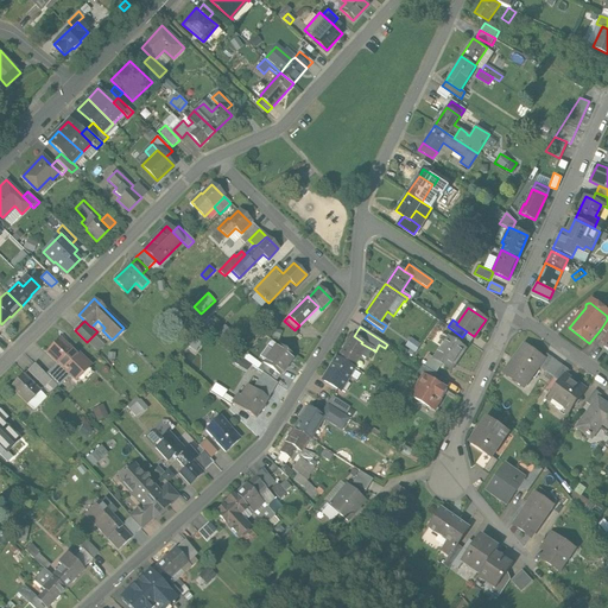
[(354,336),(352,335),(346,346),(346,344),(337,358),(354,368),(361,356),(366,360),(372,349),(361,343),(362,342),(354,336)]
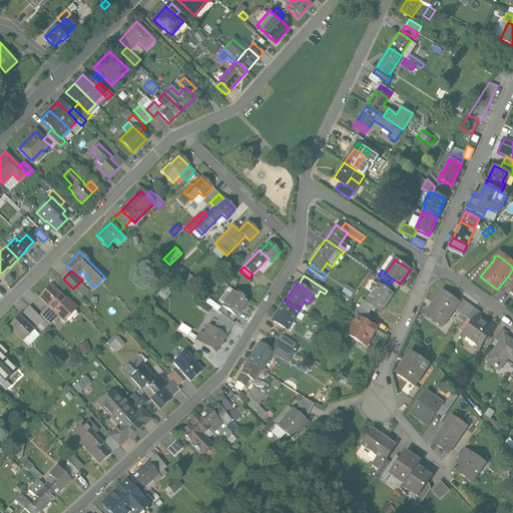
[(379,284),(366,302),(373,307),(381,313),(393,294),(379,284)]
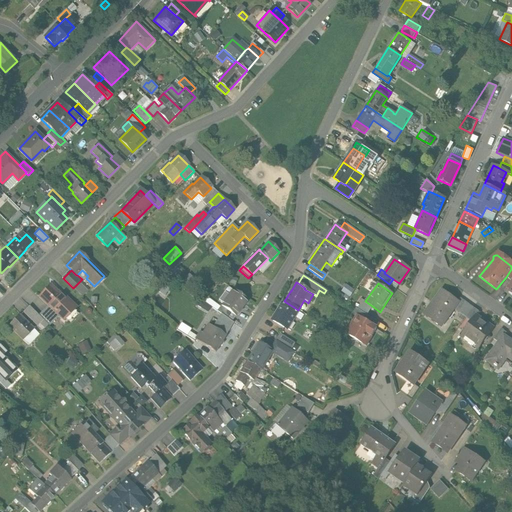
[(354,290),(346,284),(341,292),(345,294),(343,297),(348,300),(354,290)]
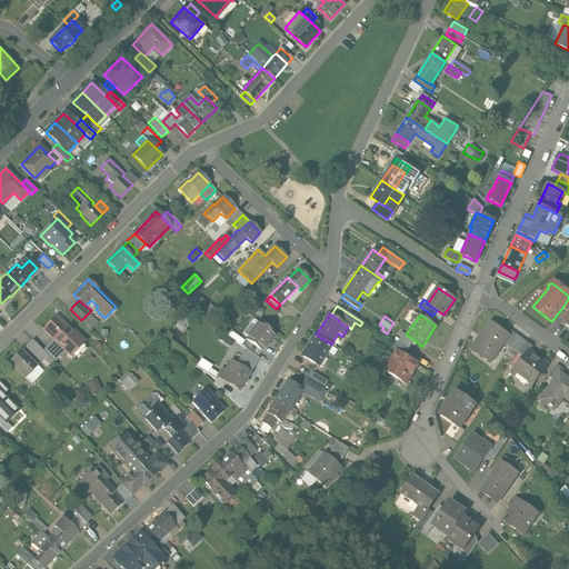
[(72,332),(58,317),(46,329),(56,339),(66,350),(70,355),(85,341),(75,330),(72,332)]
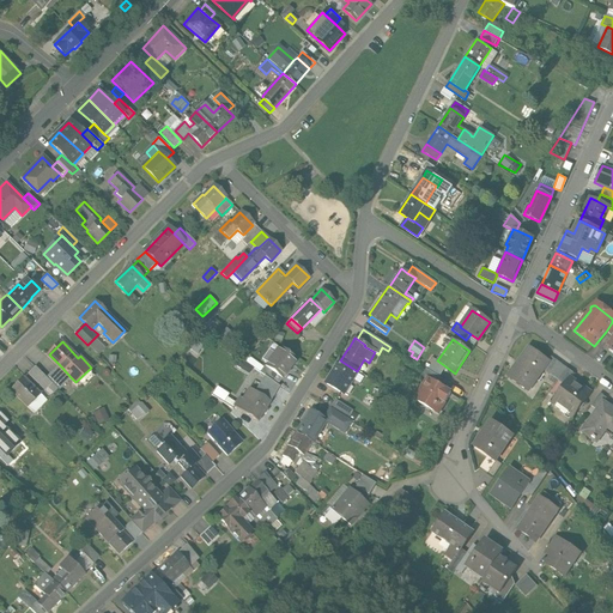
[(296,359),(279,346),(265,366),(283,378),(296,359)]
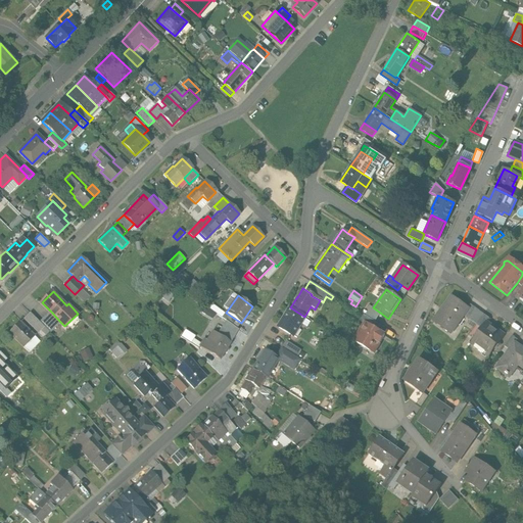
[(468,308),(450,296),(433,320),(450,333),(464,316),(468,310),(468,308)]
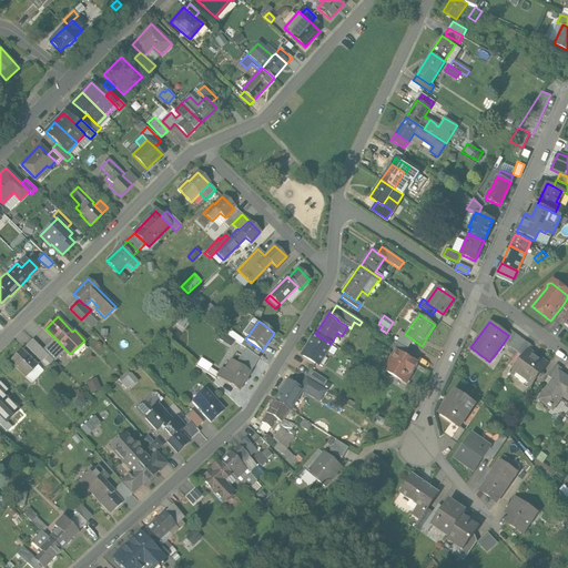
[(524,342),(510,332),(508,335),(508,336),(504,343),(516,353),(524,342)]
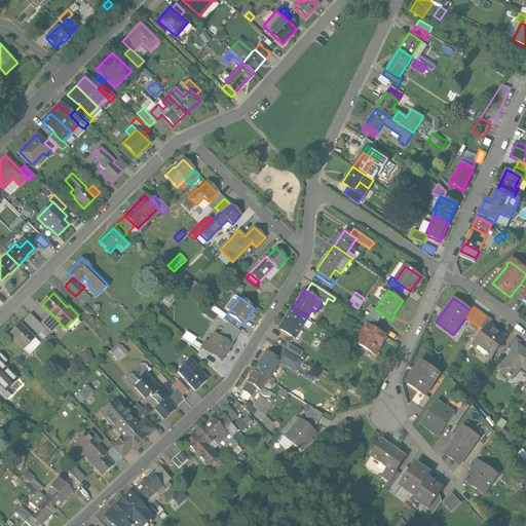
[(306,318),(292,309),(290,308),(277,330),(295,340),(307,320),(306,318)]
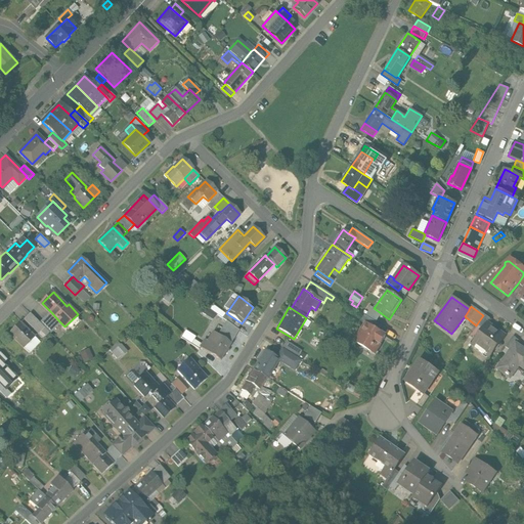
[(365,316),(376,322),(381,313),(374,308),(370,307),(365,316)]
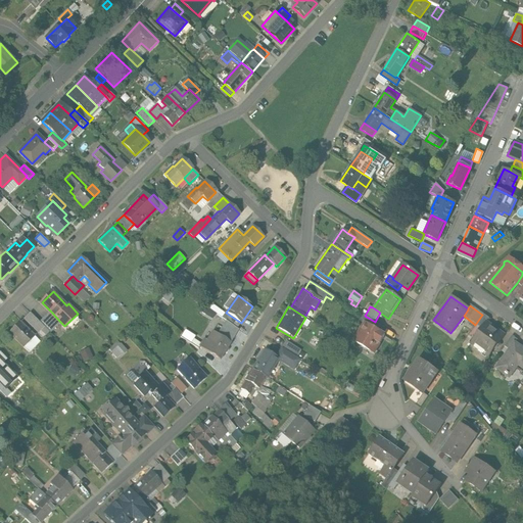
[(60,322),(51,312),(45,318),(55,328),(60,322)]
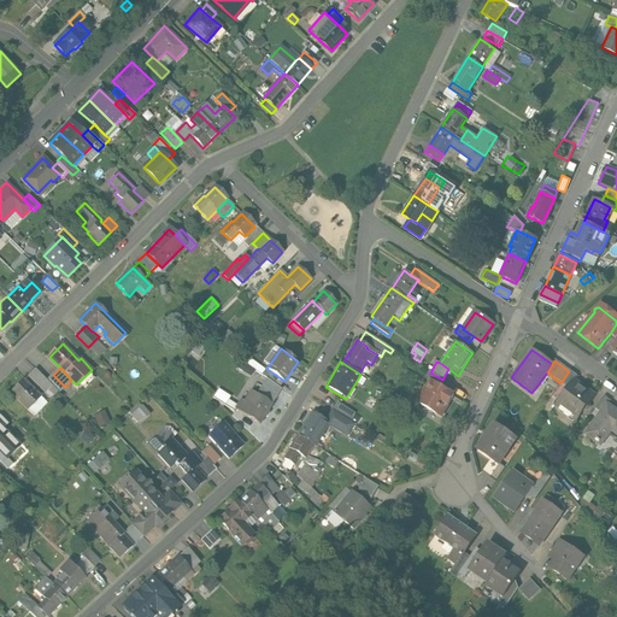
[(53,385),(36,369),(29,375),(46,392),(53,385)]
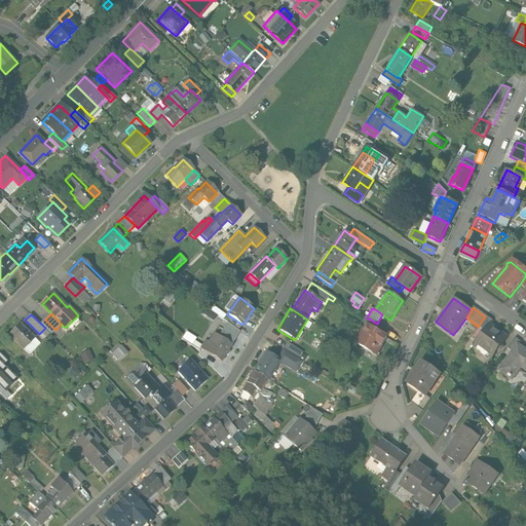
[(242,325),(227,314),(223,320),(228,323),(238,331),(242,325)]
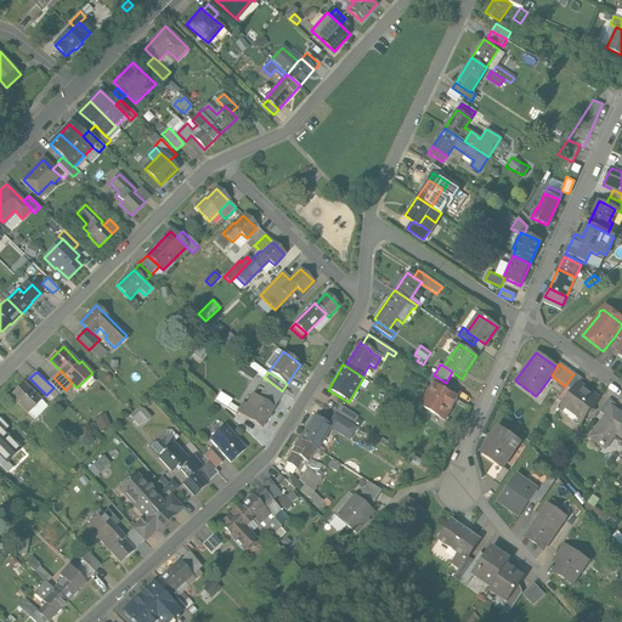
[(574,374),(565,386),(572,391),(577,383),(578,384),(581,380),(574,374)]
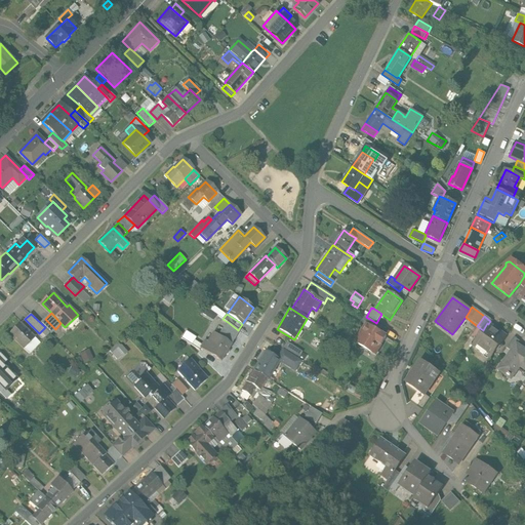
[(376,323),(366,317),(362,322),(365,323),(366,323),(373,327),(376,323)]
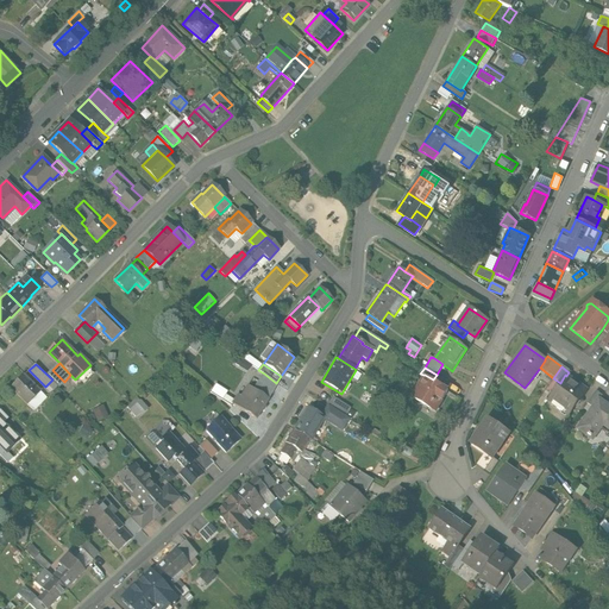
[(276,383),(264,374),(253,390),(268,400),(278,384),(276,383)]
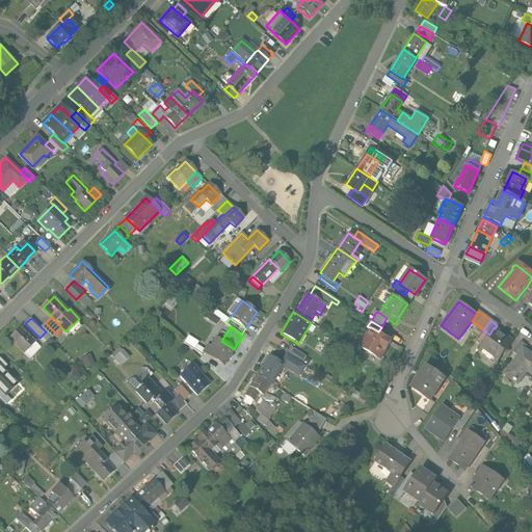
[(22,327),(9,339),(24,353),(35,342),(22,327)]
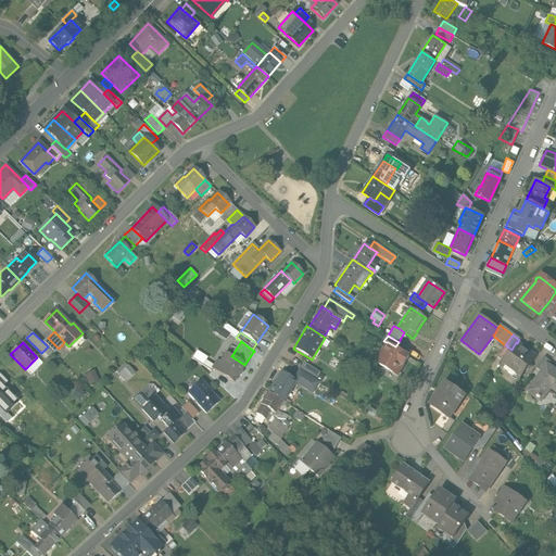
[(395,346),(388,342),(387,342),(376,362),(397,375),(408,355),(395,346)]
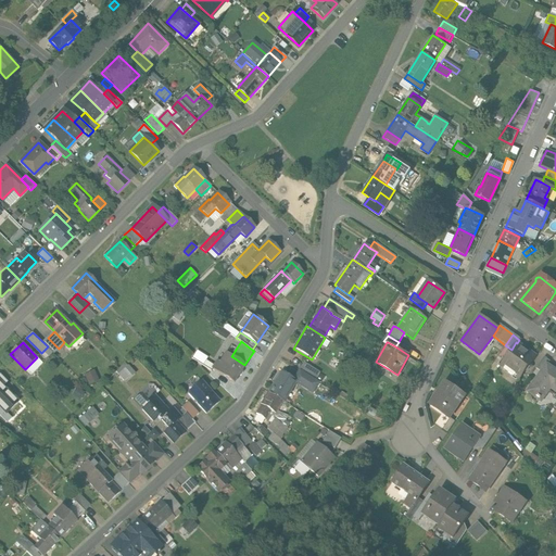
[(512,350),(500,365),(519,379),(535,357),(517,343),(516,342),(512,350)]
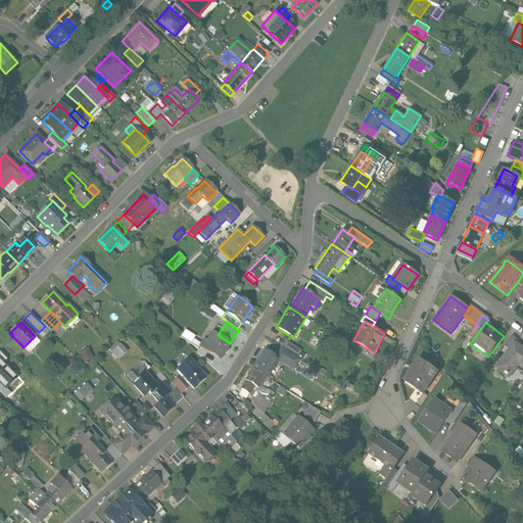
[(180,336),(190,342),(195,335),(184,329),(180,336)]
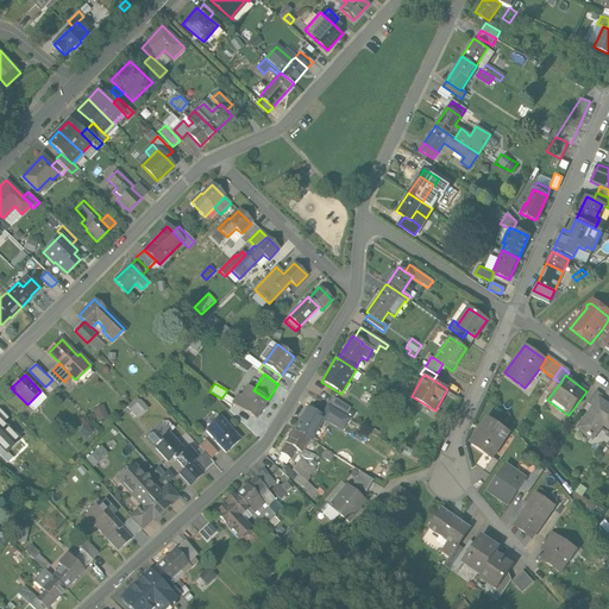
[(268,400),(253,390),(248,387),(242,397),(238,395),(232,403),(257,419),(262,410),(264,412),(267,407),(265,406),(269,400),(268,400)]
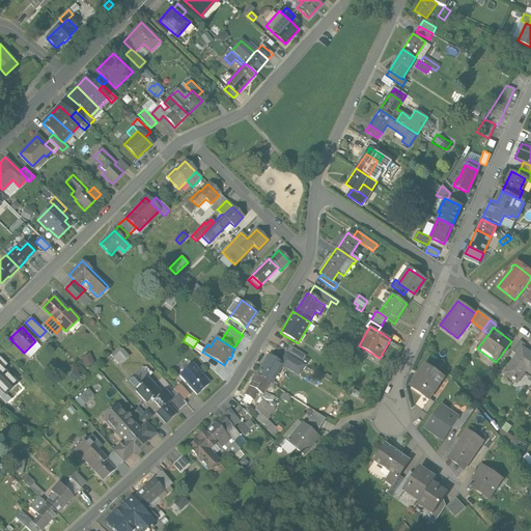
[(520,340),(512,352),(516,355),(522,347),(523,348),(526,344),(520,340)]
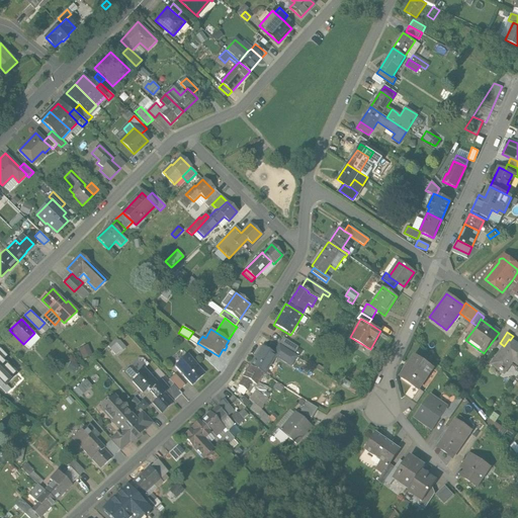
[(297,347),(283,338),(279,345),(294,354),(297,347)]
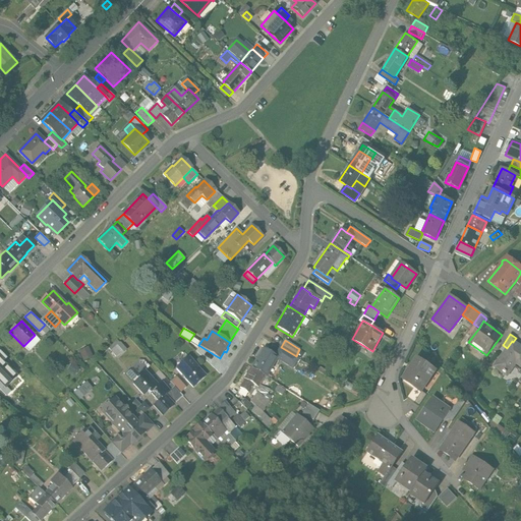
[(118,341),(109,349),(116,356),(125,348),(118,341)]
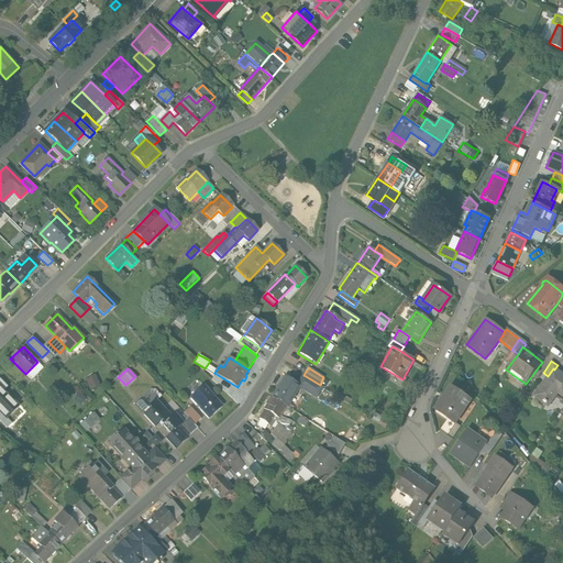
[(351,374),(344,368),(340,374),(348,379),(351,374)]
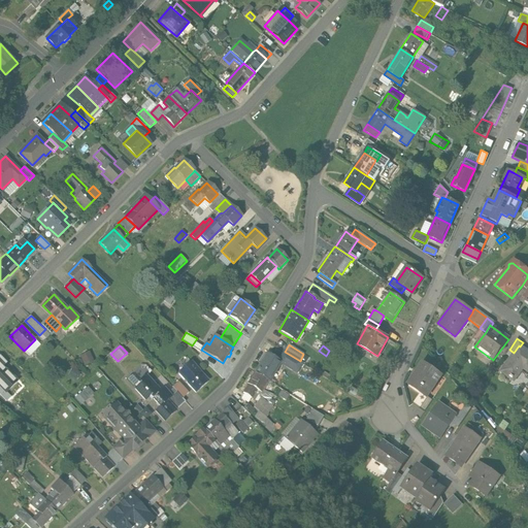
[(527,352),(520,347),(519,345),(514,353),(501,371),(513,380),(514,377),(512,376),(520,365),(527,371),(527,352)]
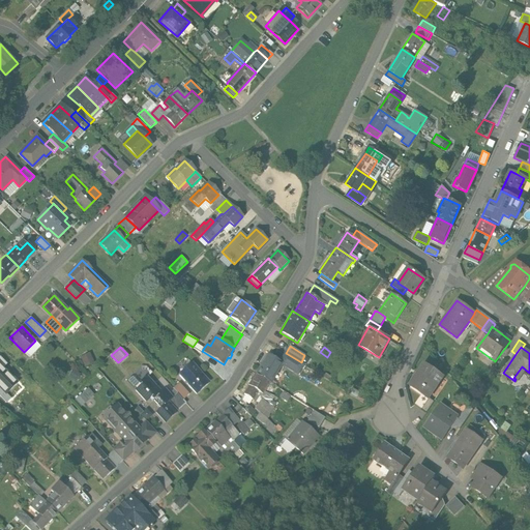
[(79,356),(85,365),(93,361),(88,351),(79,356)]
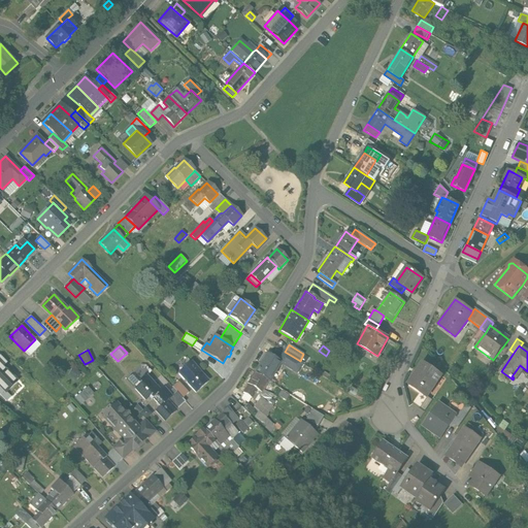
[(300,361),(285,352),(278,360),(283,362),(282,364),(297,373),(303,363),(300,361)]
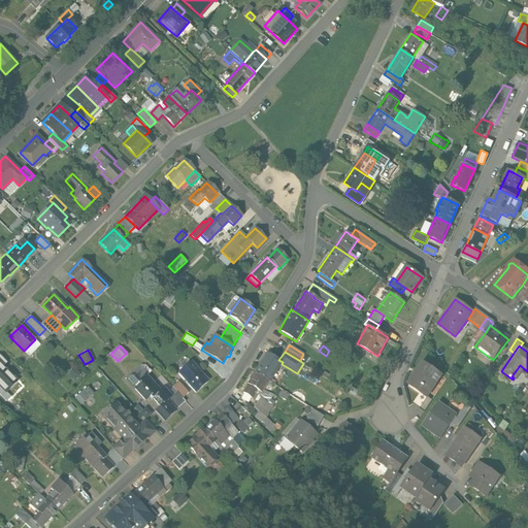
[(278,360),(267,353),(255,372),(269,382),(282,364),(283,362),(278,360)]
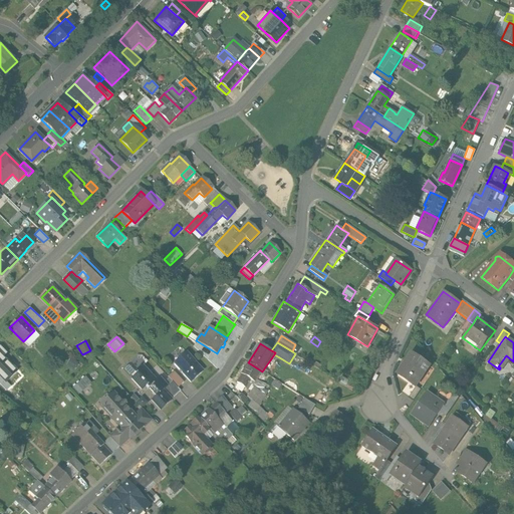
[(183,348),(175,355),(179,359),(187,352),(183,348)]
